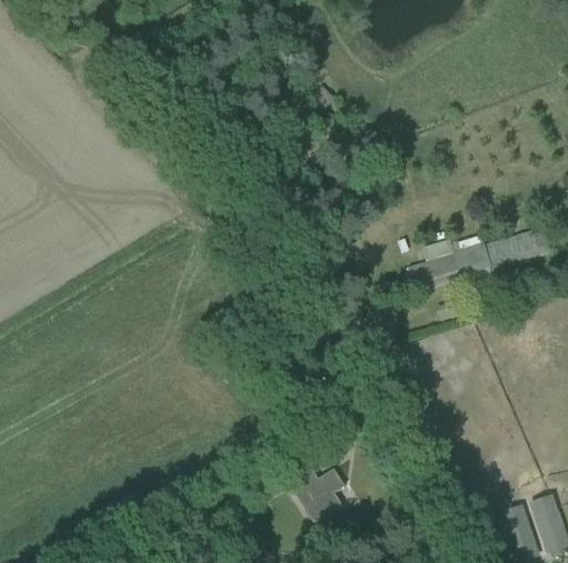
[(549,248),(544,227),(484,243),(489,264),(528,253),(549,248)]
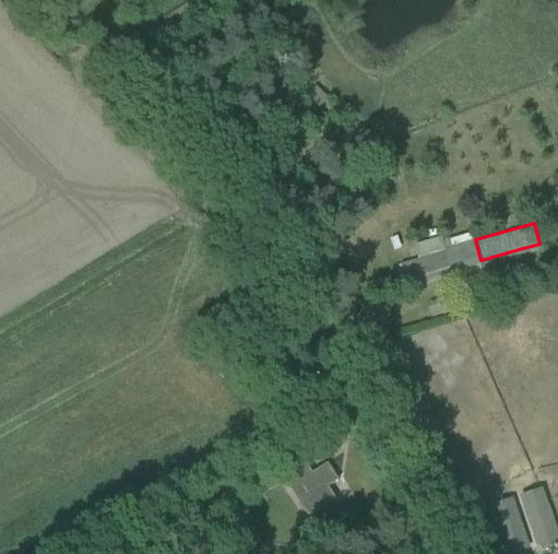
[(410,277),(412,283),(451,270),(444,247),(401,260),(405,279),(410,277)]
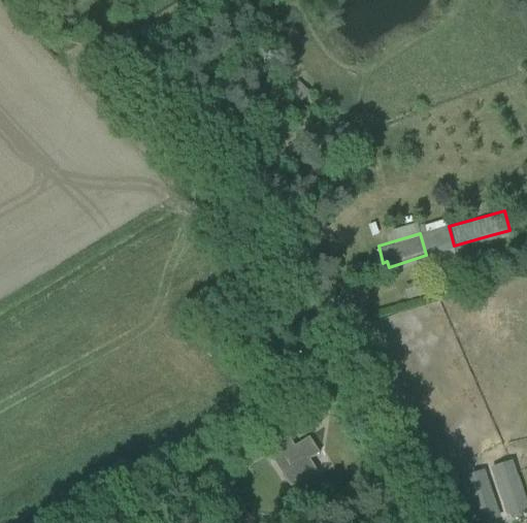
[(290,466),(283,471),(291,485),(318,468),(309,457),(320,450),(309,434),(295,444),(289,434),(274,444),(290,466)]
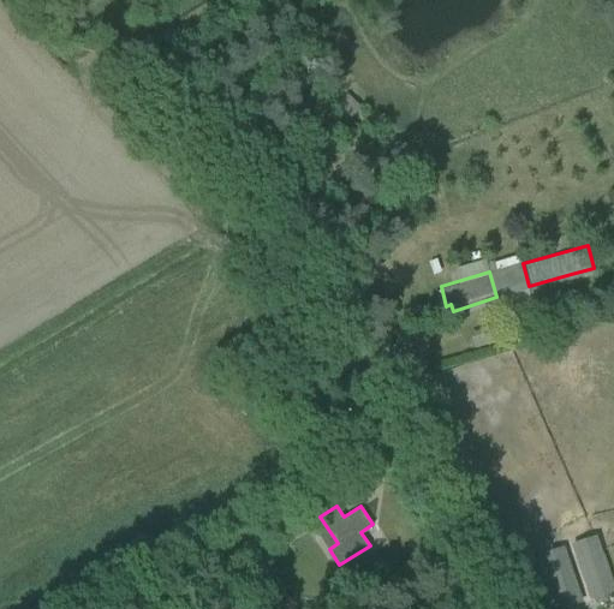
[(574,545),(591,597),(598,595),(613,589),(613,580),(601,543),(600,538),(598,533),(573,542),(574,545)]
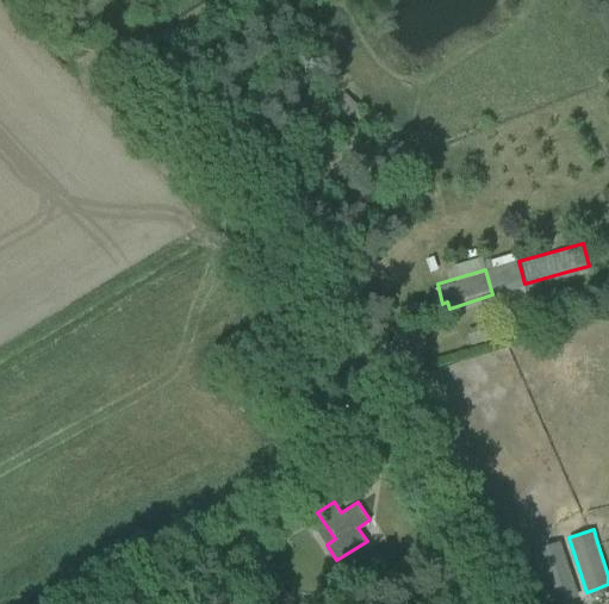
[(559,541),(539,548),(558,602),(577,596),(560,545),(559,541)]
